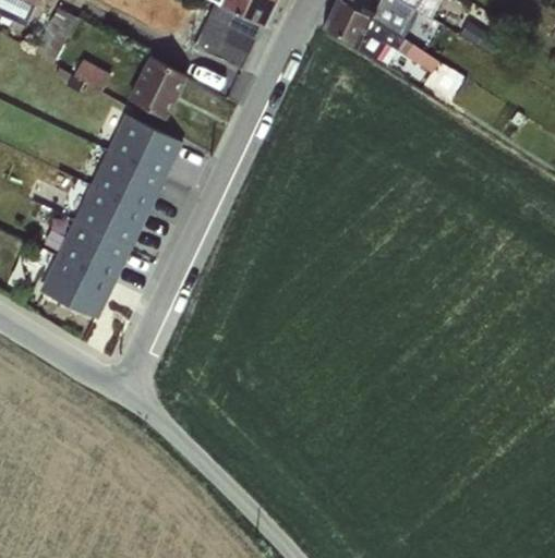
[(0,7),(27,20),(36,0),(0,0),(0,7)]
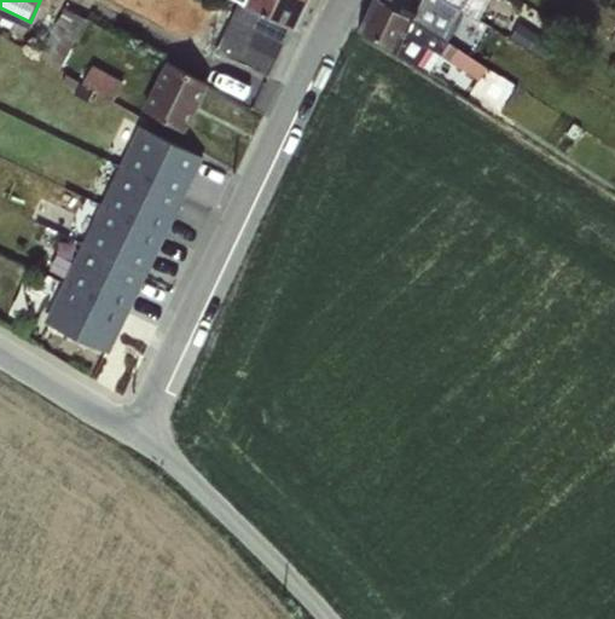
[(248,0),(248,1),(308,23),(315,0),(248,0)]
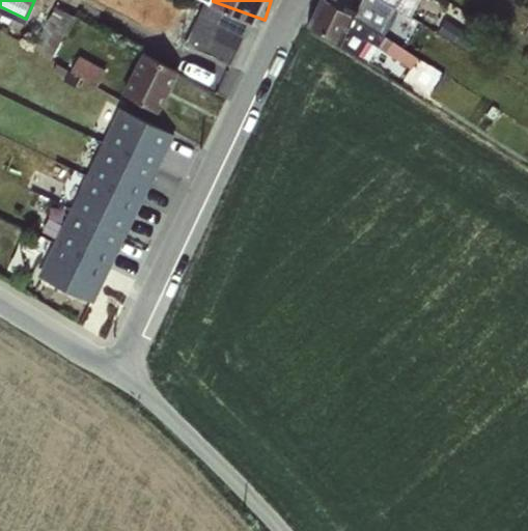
[(382,35),(324,0),(315,0),(304,25),(363,62),(374,48),(408,68),(414,58),(382,35)]
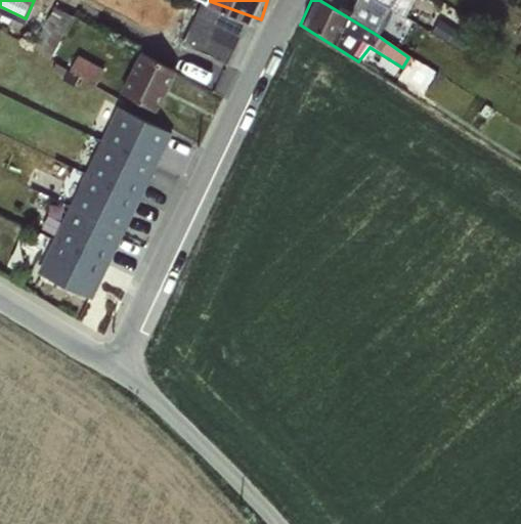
[(402,15),(376,0),(319,0),(377,35),(384,23),(395,28),(402,15)]
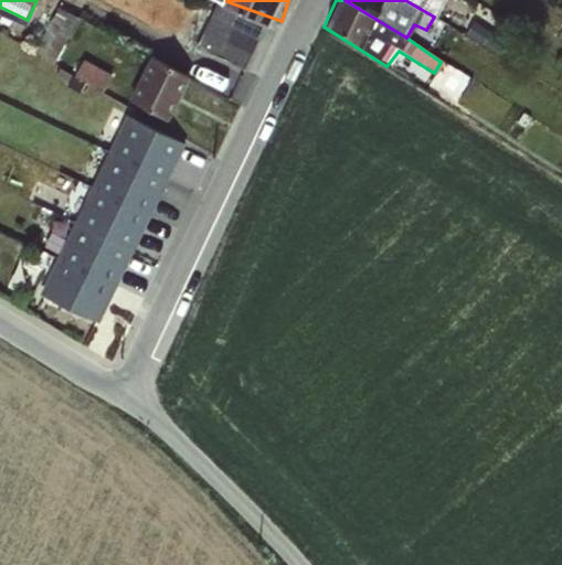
[(405,0),(434,17),(443,0),(405,0)]
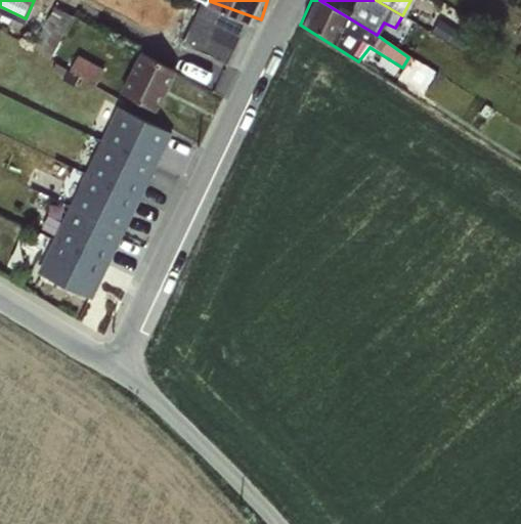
[(183,41),(230,61),(247,24),(201,3),(183,41)]
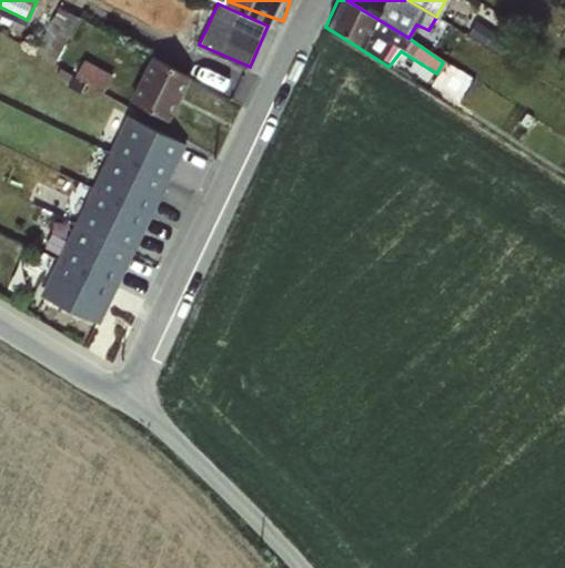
[(134,99),(179,115),(198,69),(152,51),(134,99)]
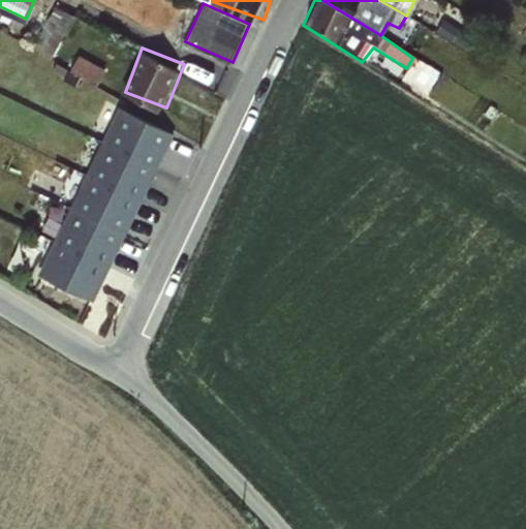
[(156,170),(172,137),(116,110),(99,143),(156,170)]
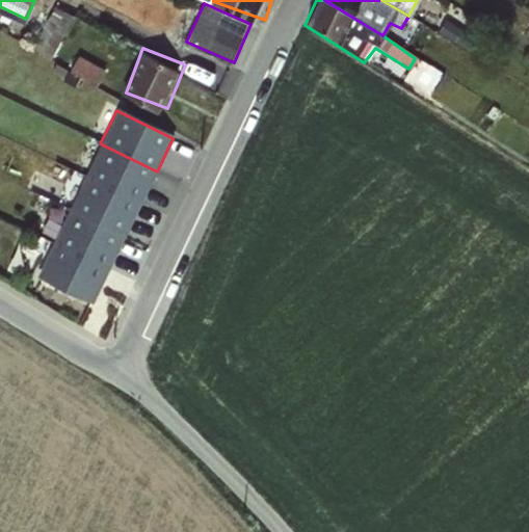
[(140,204),(157,171),(100,143),(84,177),(140,204)]
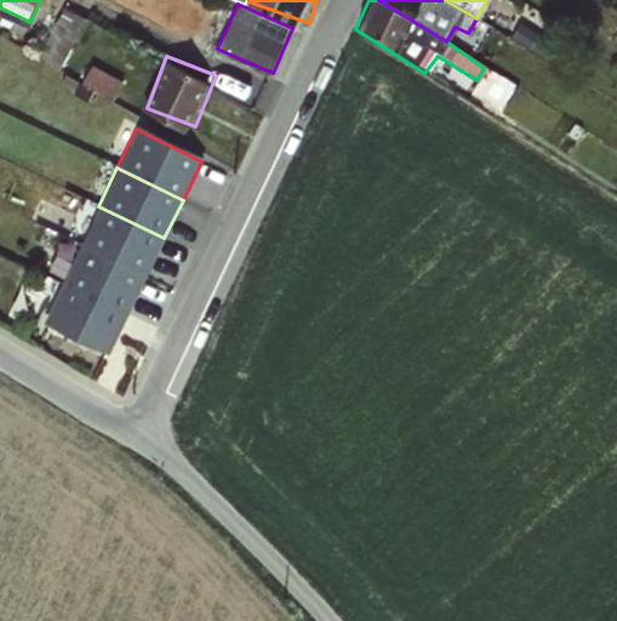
[(144,277),(164,238),(98,206),(79,244),(144,277)]
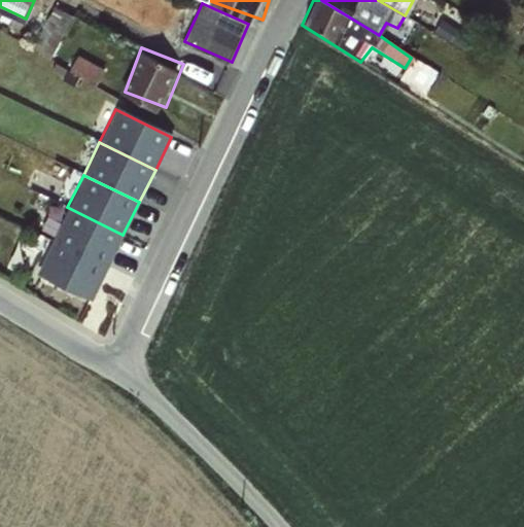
[(106,268),(123,235),(67,207),(50,240),(106,268)]
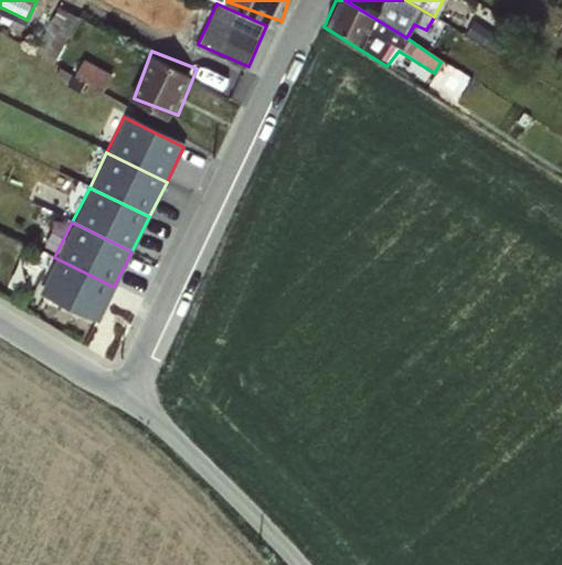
[(97,322),(114,287),(54,257),(38,292),(97,322)]
